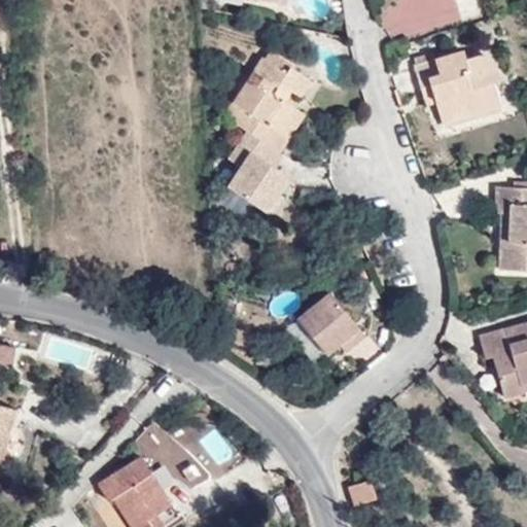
[(462,49),(416,63),(427,103),(435,101),(443,120),(499,103),(493,81),(500,79),(493,58),(482,53),(465,58),(462,49)]
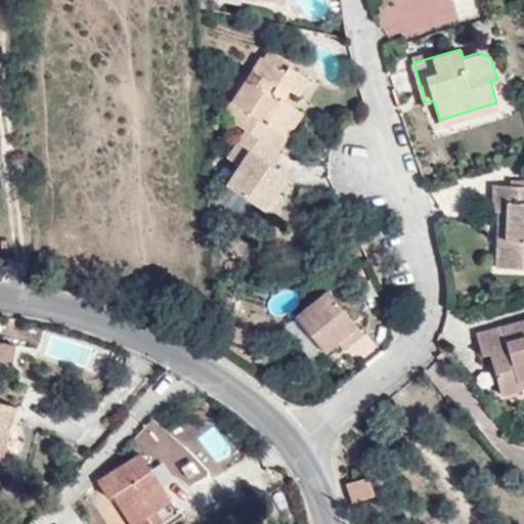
[(228,118),(231,120),(247,130),(277,150),(278,150),(288,137),(284,134),(299,111),(286,101),(292,94),(299,97),(310,82),(289,67),(284,73),(260,57),(231,101),(237,105),(228,118)]
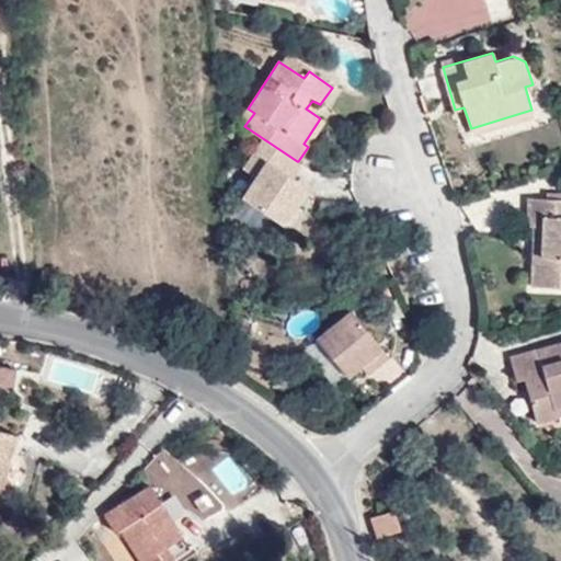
[(238,122),(244,126),(254,113),(248,109),(238,122)]
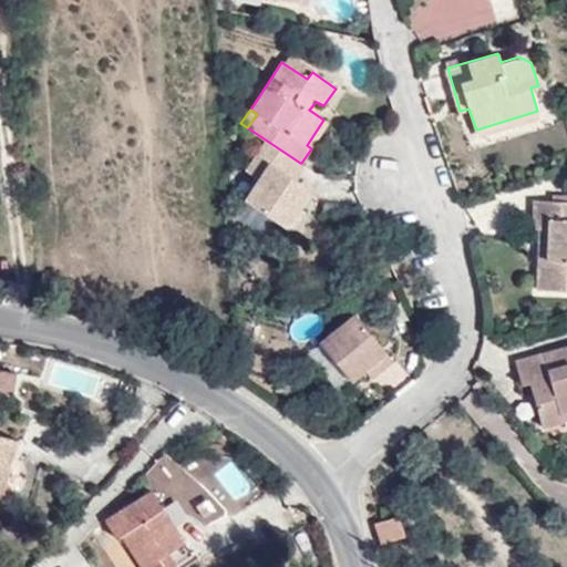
[(307,145),(311,148),(328,123),(323,120),(307,145)]
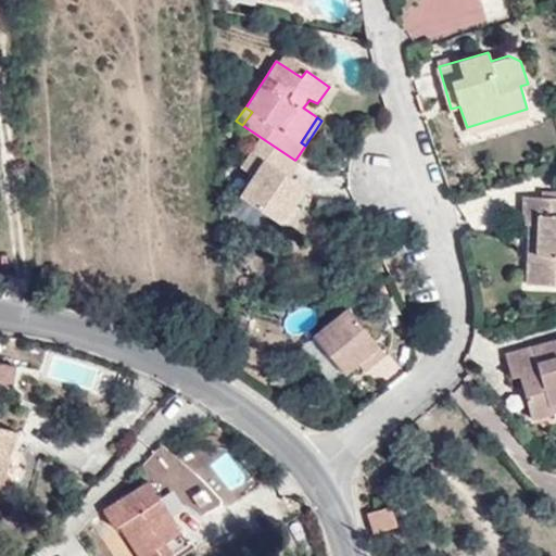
[(294,160),(262,138),(240,167),(254,177),(240,196),(277,222),(291,204),(303,188),(289,179),(285,176),(295,160),(294,160)]
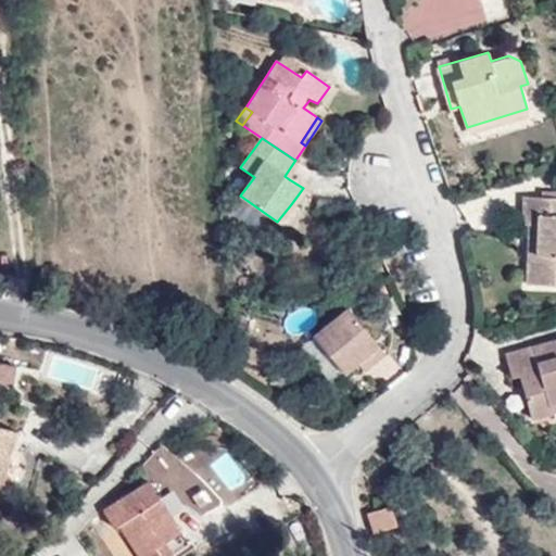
[(289,179),(300,164),(295,160),(285,176),(289,179)]
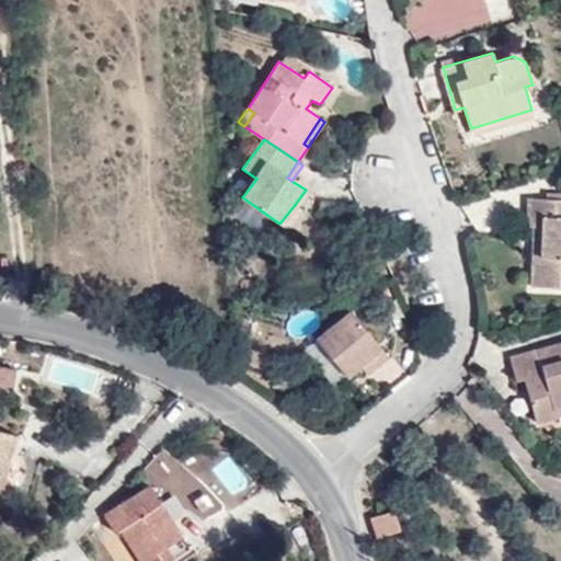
[(541,247),(535,245),(533,287),(560,288),(560,201),(531,199),(529,226),(535,227),(542,227),(541,247)]
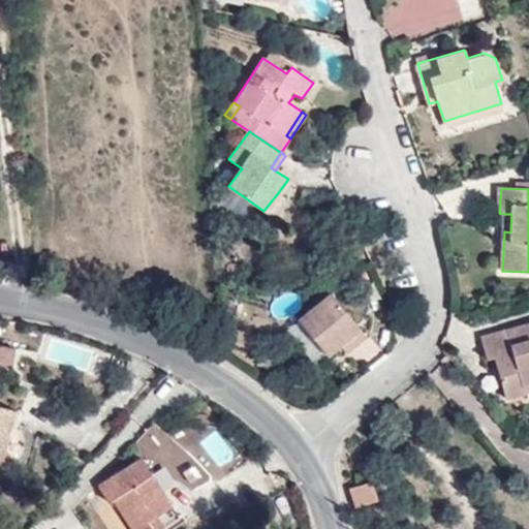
[(277,194),(263,211),(272,215),(284,198),(277,194)]
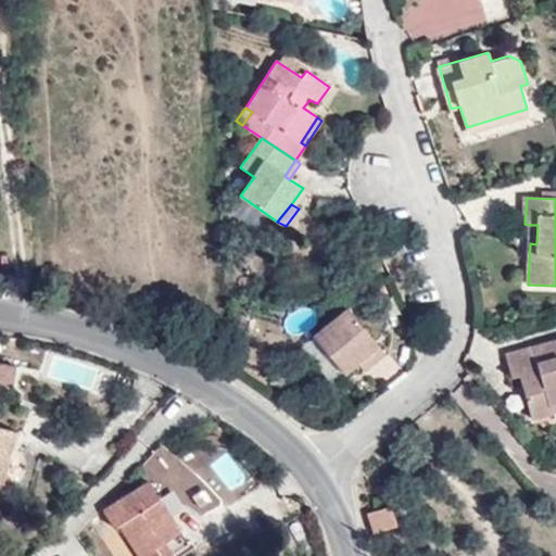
[(346,308),(314,336),(344,374),(356,363),(364,370),(383,354),(346,308)]
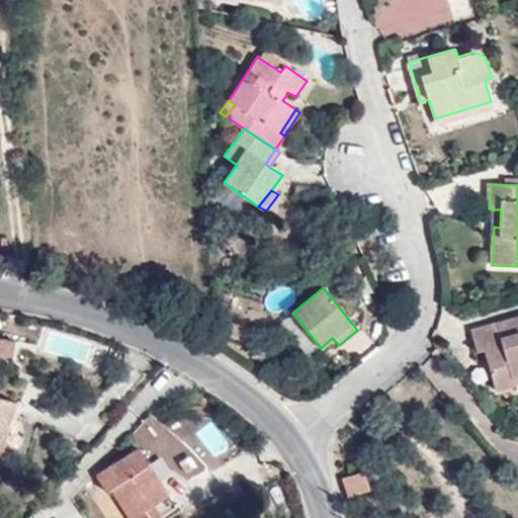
[(514,372),(517,371),(517,317),(473,328),(479,349),(487,347),(495,385),(516,380),(514,372)]
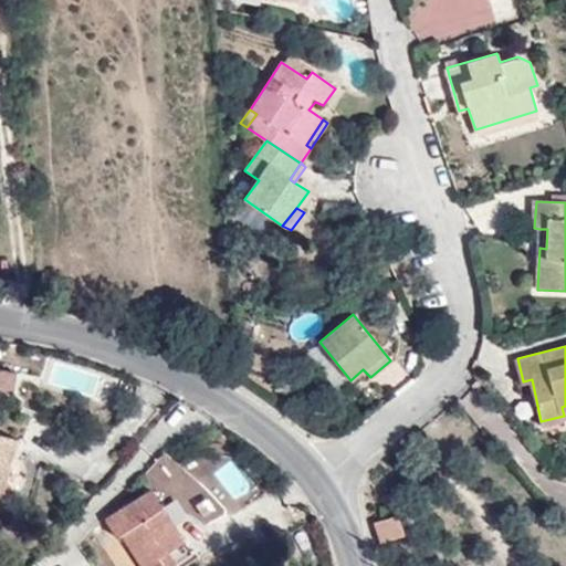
[(0,472),(4,458),(10,460),(16,437),(0,432),(0,472)]
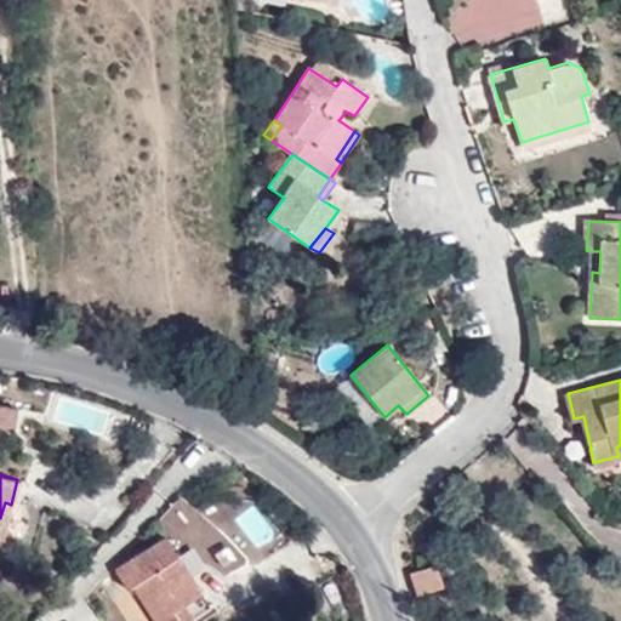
[(0,543),(3,543),(11,505),(5,502),(0,518),(0,543)]
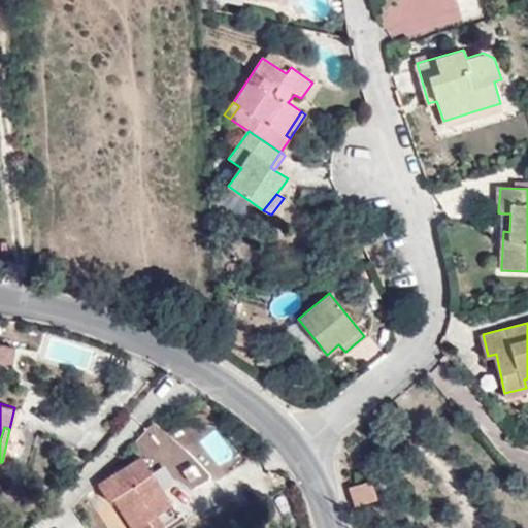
[(157,527),(152,519),(173,504),(141,457),(99,485),(110,503),(116,500),(133,527),(157,527)]
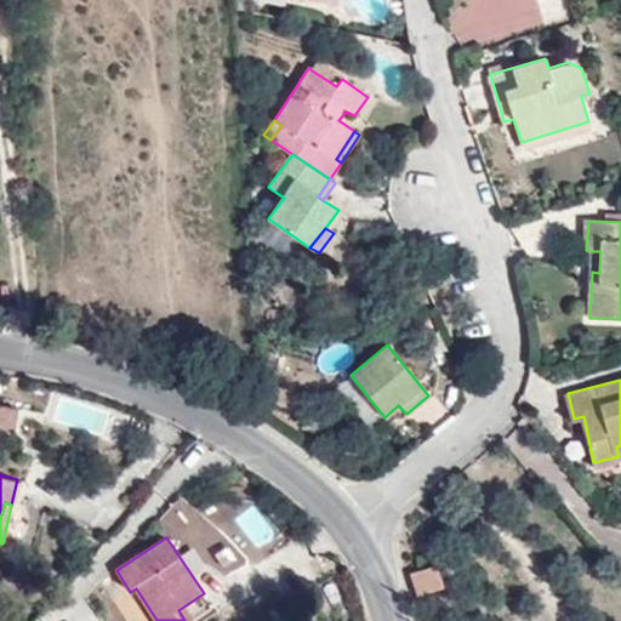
[(438,563),(410,571),(416,593),(442,585),(438,563)]
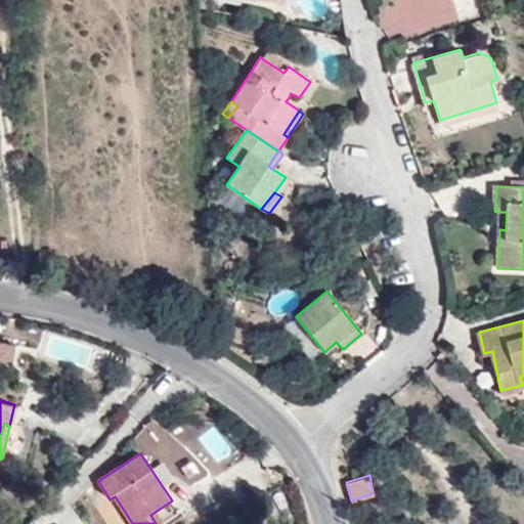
[(159,523),(178,512),(172,500),(150,515),(156,523),(159,523)]
